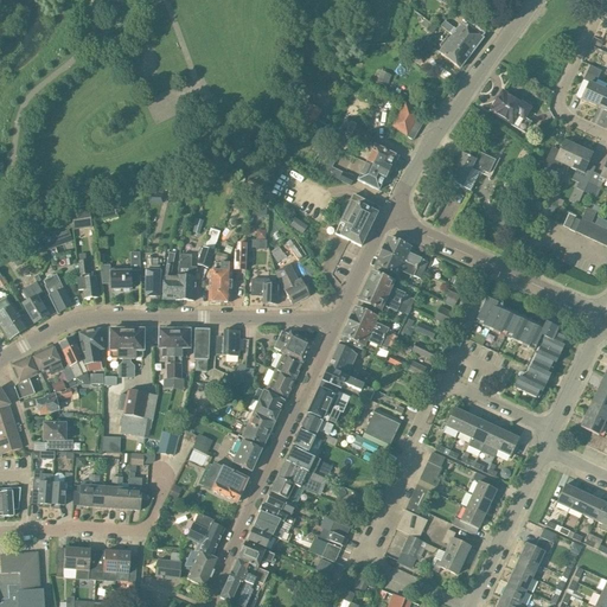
[(464,45),(473,51),(483,38),(462,23),(457,30),(445,21),(440,27),(452,36),(460,42),(455,48),(458,49),(460,45),(462,48),(464,45)]
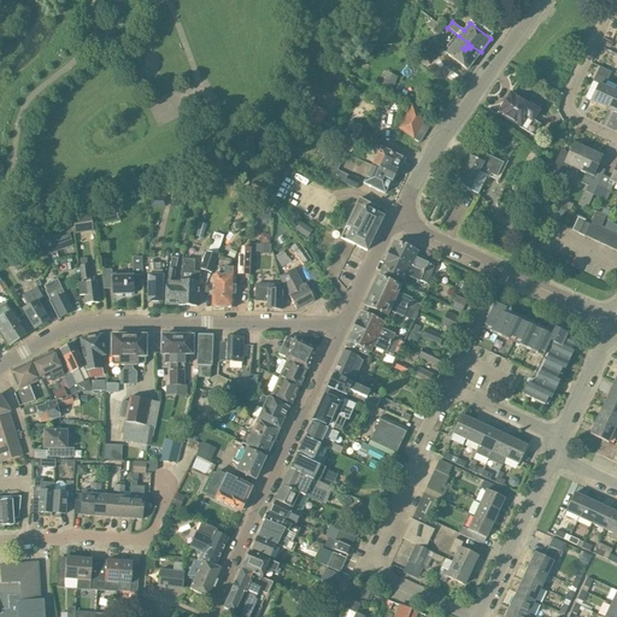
[(444,42),(432,34),(428,40),(427,40),(418,52),(421,53),(417,59),(425,66),(430,60),(439,50),(444,42)]
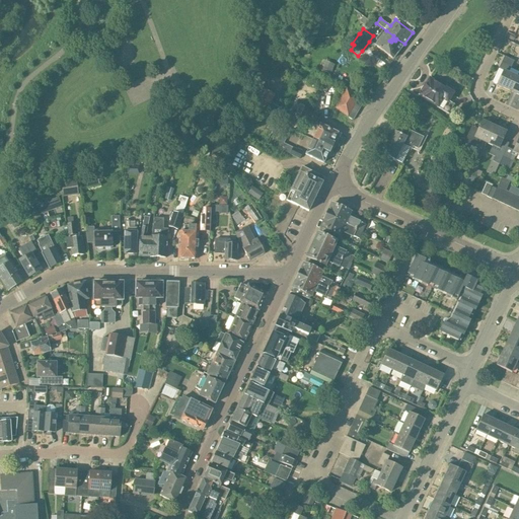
[(392,59),(404,44),(396,39),(395,41),(393,39),(391,42),(389,41),(393,35),(386,30),(384,33),(381,31),(376,40),(378,42),(375,45),(392,59)]
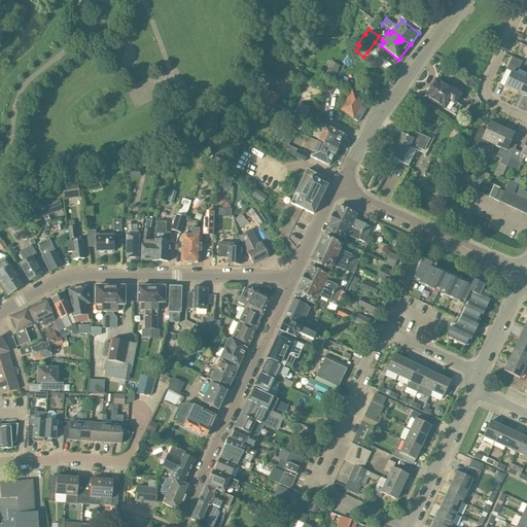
[(519,93),(525,78),(516,74),(522,62),(513,57),(506,70),(512,72),(504,86),(519,93)]
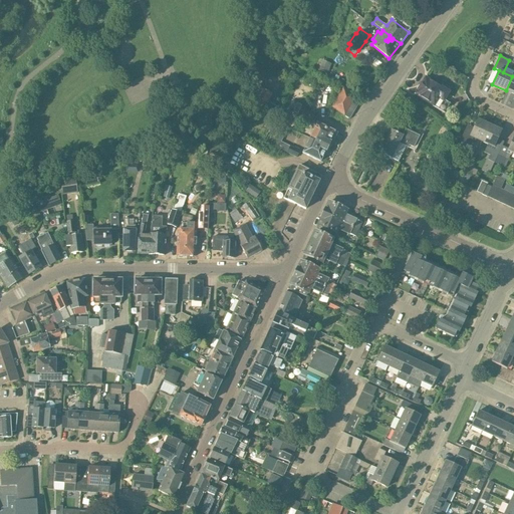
[(319,70),(327,73),(331,64),(323,60),(319,70)]
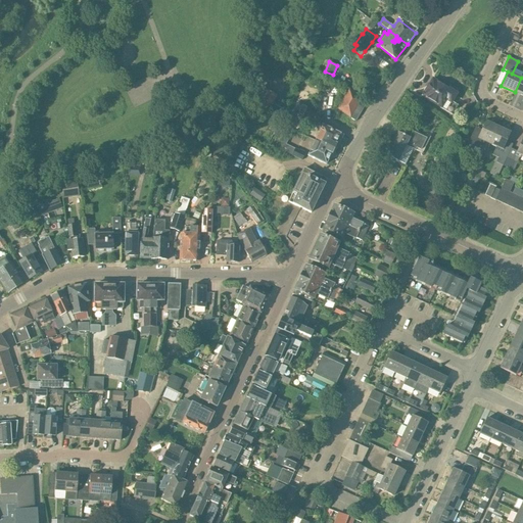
[(455,116),(459,109),(457,108),(458,105),(452,101),(456,94),(433,80),(423,96),(440,107),(455,116)]
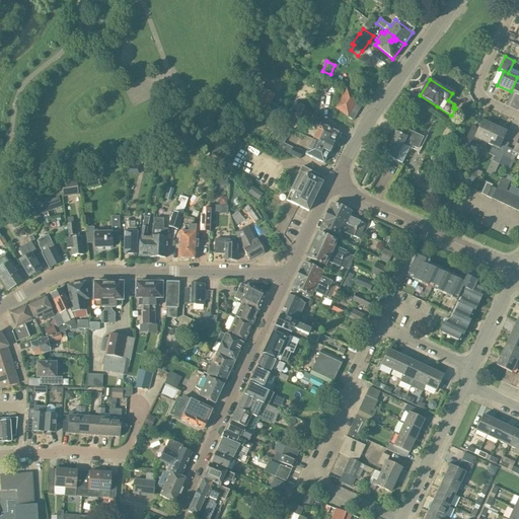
[(275,93),(266,89),(260,103),(268,107),(275,93)]
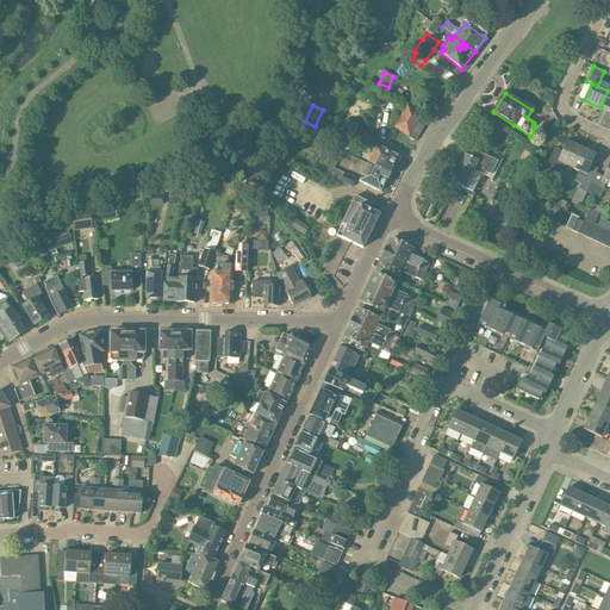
[(394,128),(408,136),(415,141),(425,124),(418,119),(422,114),(408,106),(399,119),(394,128)]
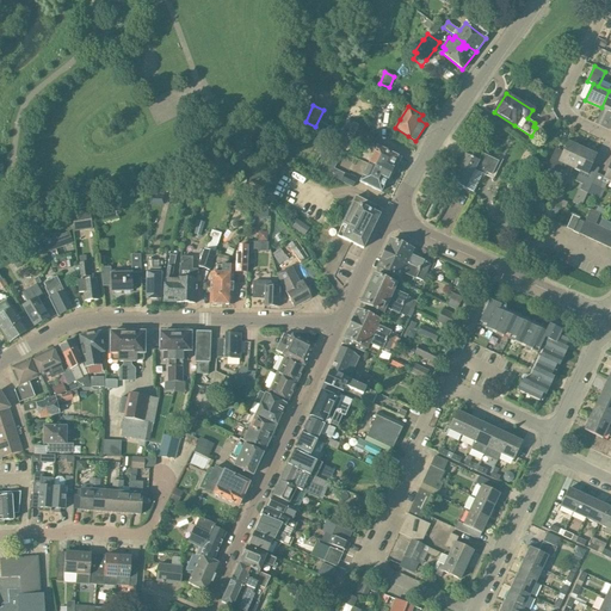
[(358,128),(355,137),(374,146),(378,136),(358,128)]
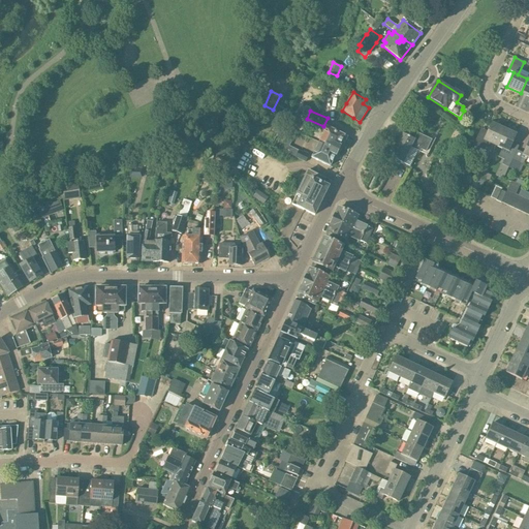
[(490,143),(496,146),(503,129),(492,123),(486,134),(479,131),(471,150),(477,153),(478,152),(484,155),(490,143)]
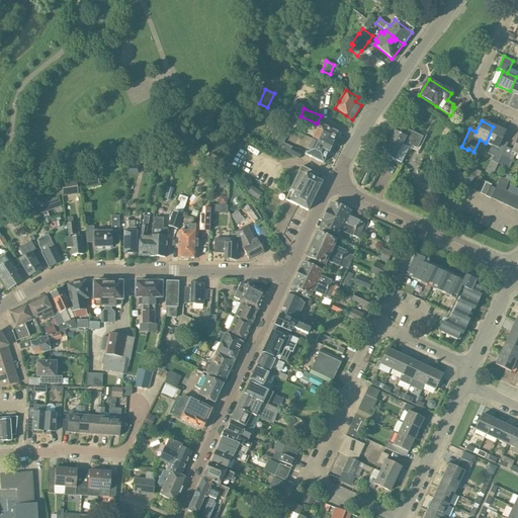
[(312,139),(330,148),(337,133),(319,124),(312,139)]
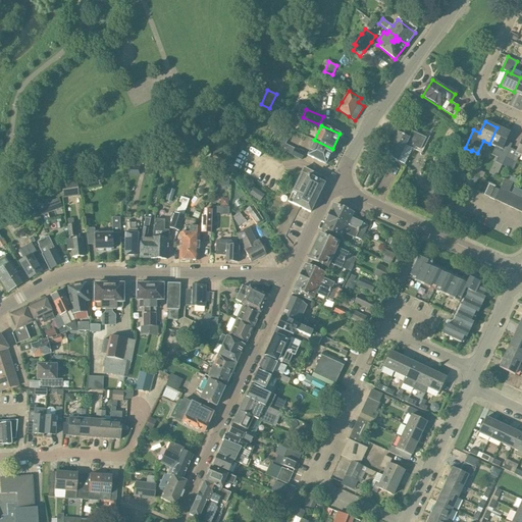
[(497,127),(489,144),(497,147),(492,155),(498,158),(496,163),(502,165),(506,157),(510,149),(503,146),(509,133),(497,127)]
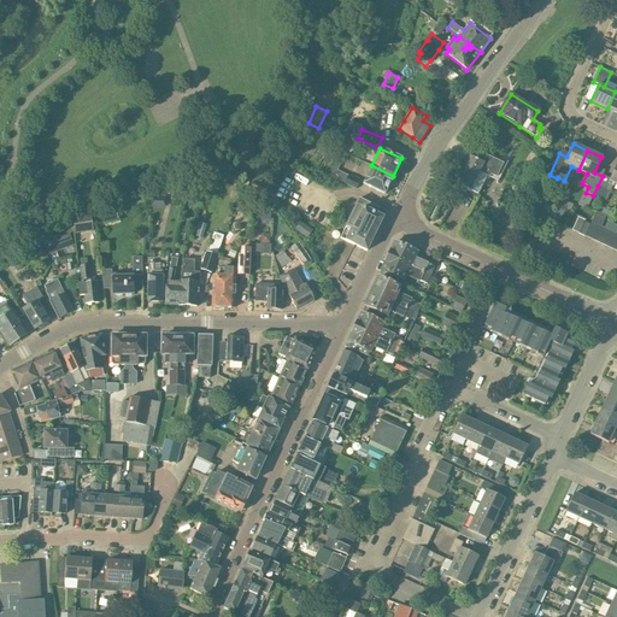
[(506,165),(498,160),(487,156),(483,163),(469,156),(456,184),(462,187),(460,189),(465,192),(466,189),(477,195),(487,176),(489,177),(498,182),(506,165)]
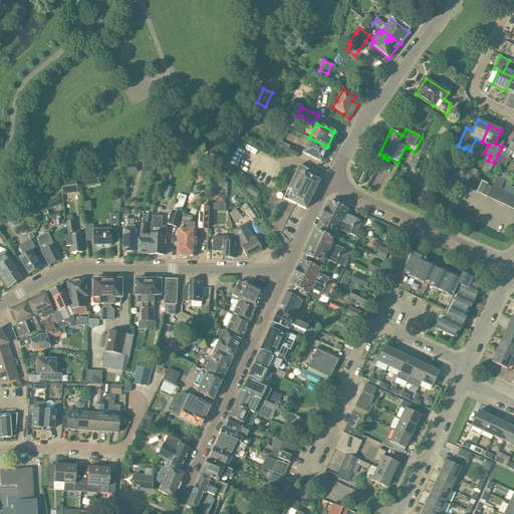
[(513,137),(508,149),(502,147),(498,155),(508,160),(512,153),(513,153),(513,137)]
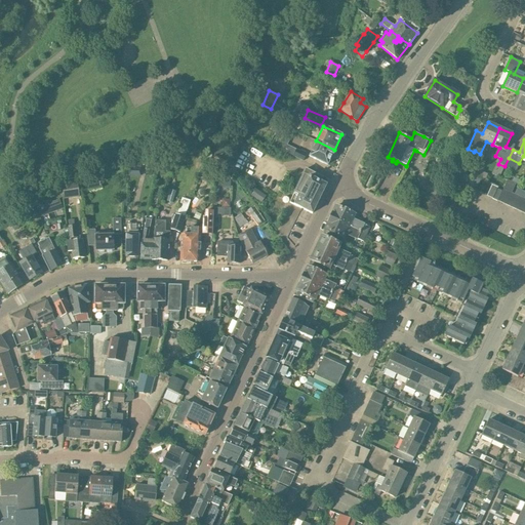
[(327,164),(334,150),(316,140),(309,156),(327,164)]
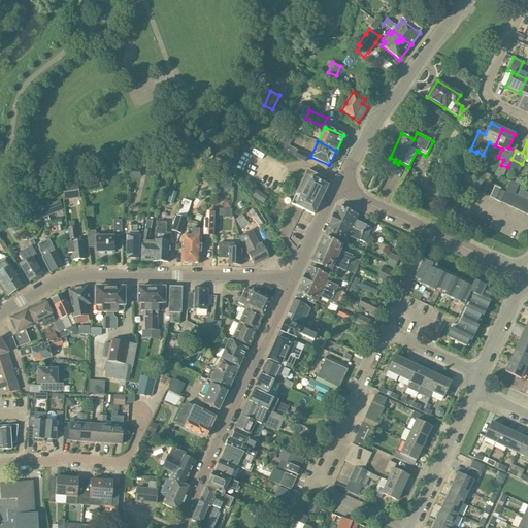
[(298,151),(297,151),(295,157),(305,162),(308,156),(298,151)]
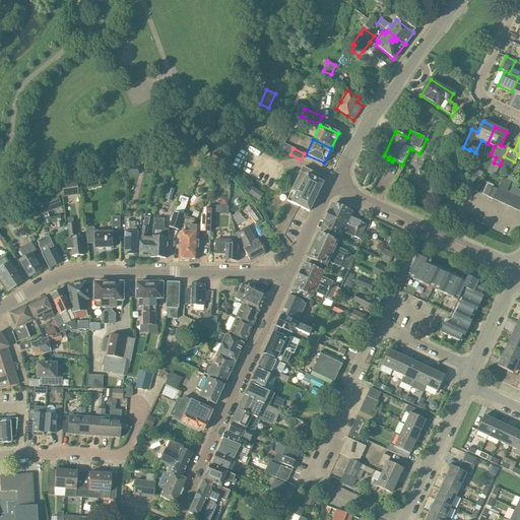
[(128,174),(139,174),(139,165),(129,165),(128,174)]
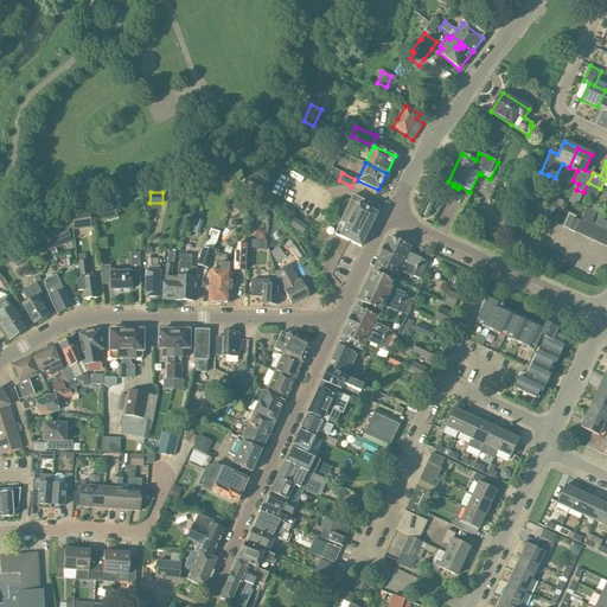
[(344,215),(370,228),(377,213),(376,213),(378,208),(353,196),(344,215)]
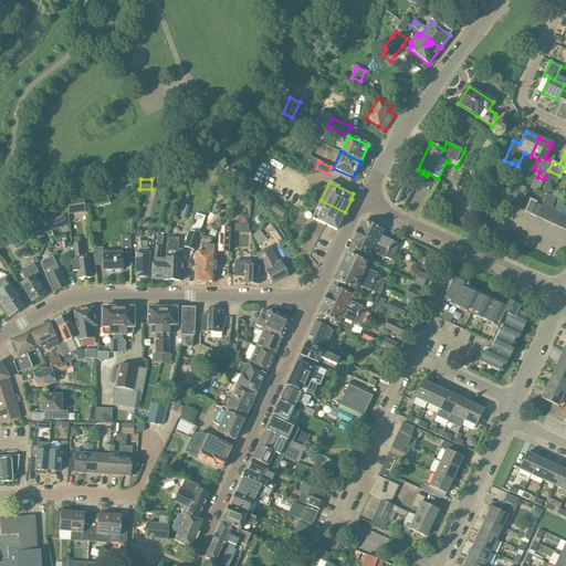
[(108,192),(94,195),(96,205),(111,202),(108,192)]
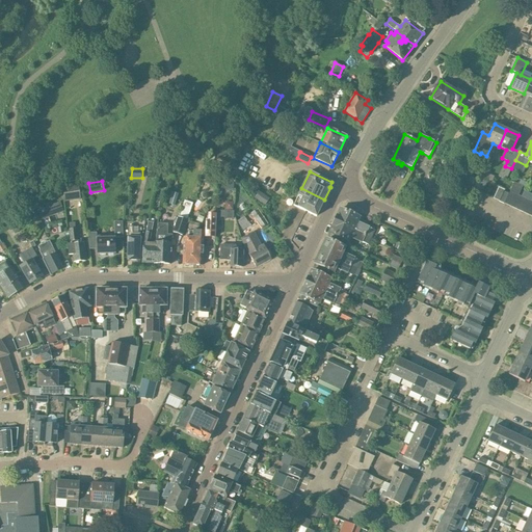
[(514,183),(508,193),(509,194),(510,191),(515,194),(519,195),(523,186),(514,183)]
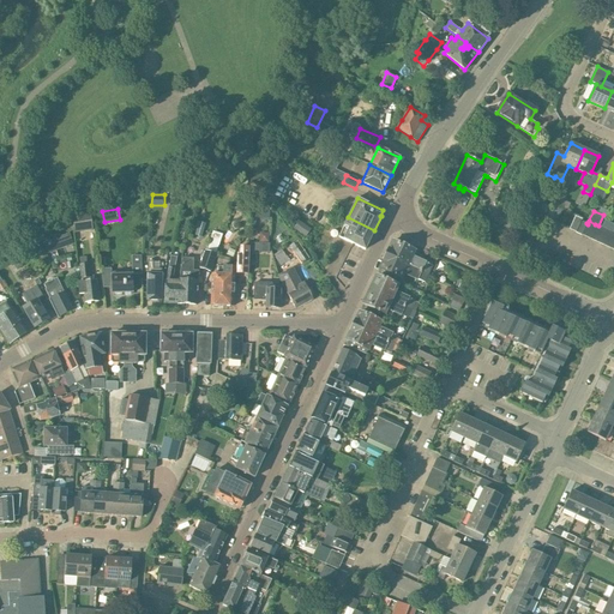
[(90,212),(72,215),(74,232),(92,229),(90,212)]
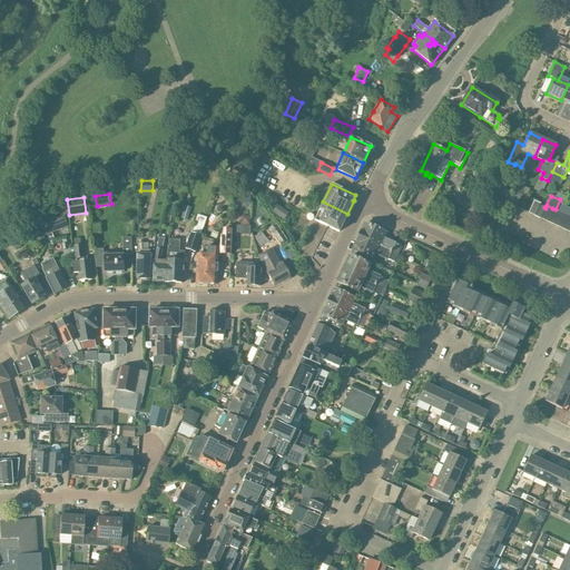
[(340,232),(347,214),(323,202),(314,219),(340,232)]
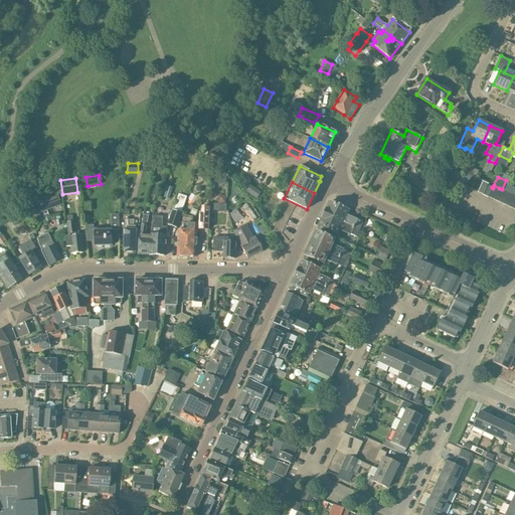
[(488,185),(483,194),(488,197),(492,187),(488,185)]
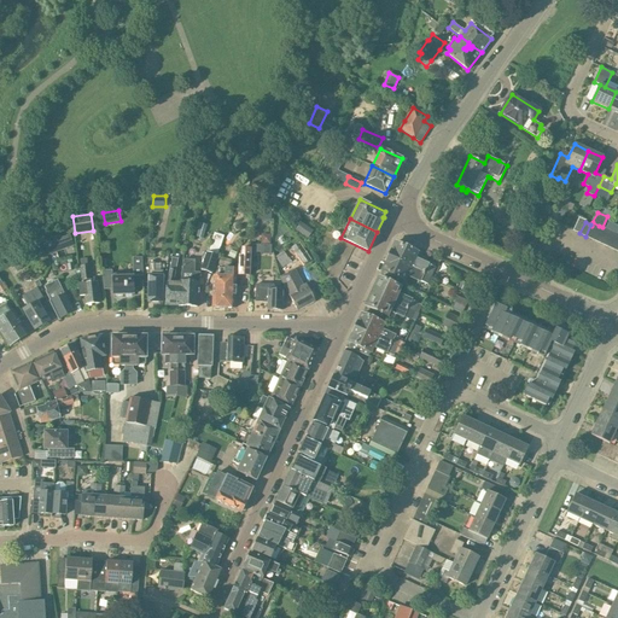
[(593,239),(599,226),(593,222),(592,226),(590,225),(586,237),(593,239)]
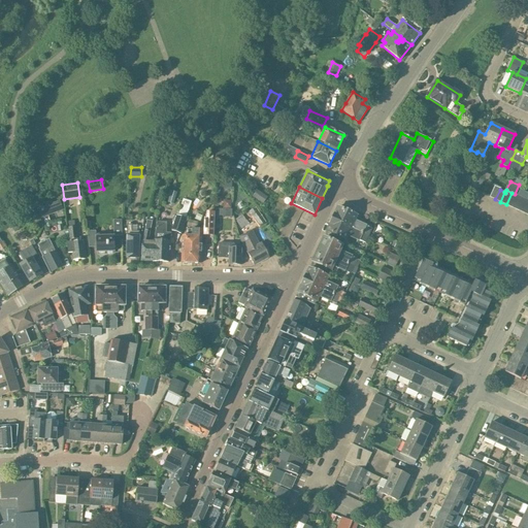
[(257,192),(253,198),(262,205),(267,199),(257,192)]
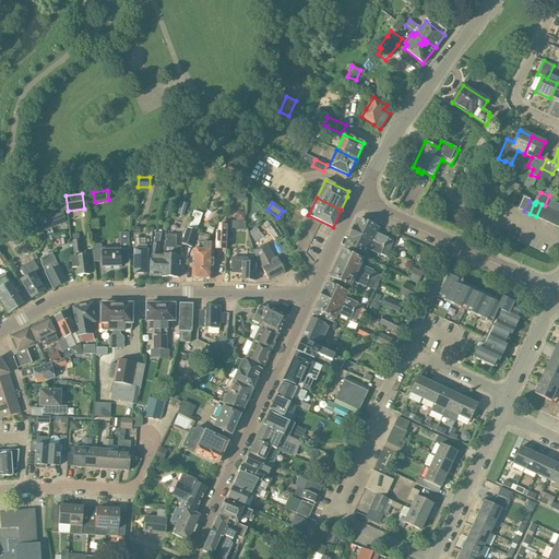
[(543,219),(548,206),(545,205),(542,204),(536,216),(543,219)]
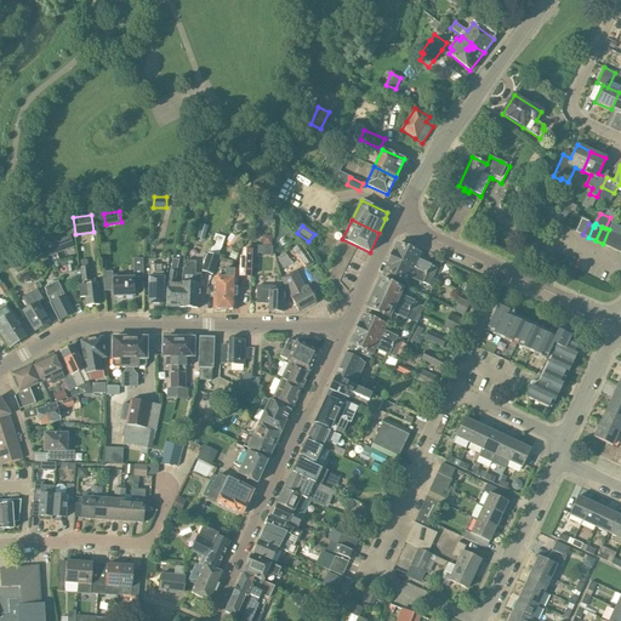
[(610,248),(616,233),(609,229),(603,244),(610,248)]
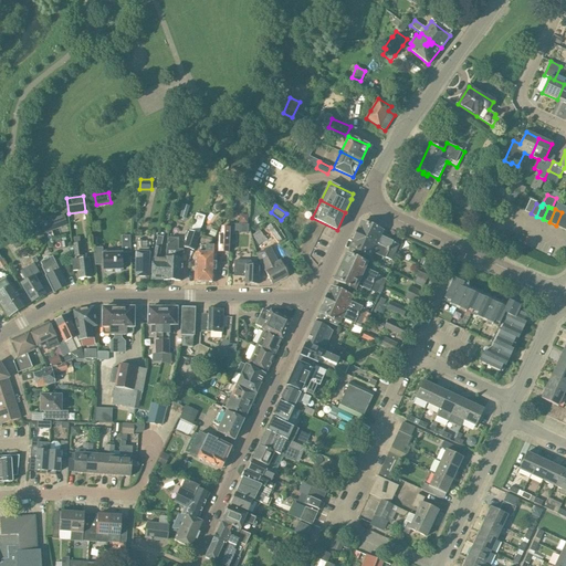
[(563,229),(565,220),(565,213),(562,212),(556,226),(563,229)]
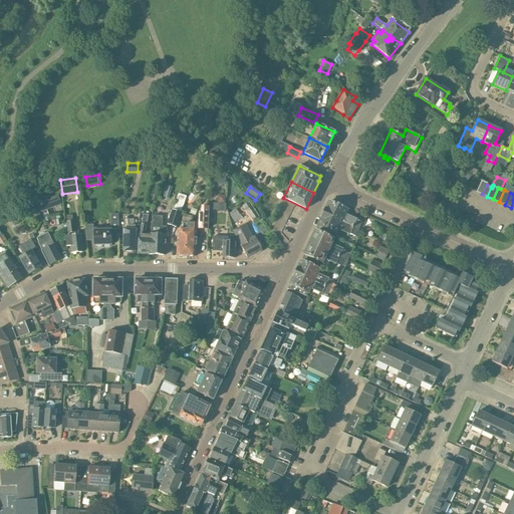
[(176,227),(186,196),(180,194),(174,210),(172,209),(167,224),(176,227)]
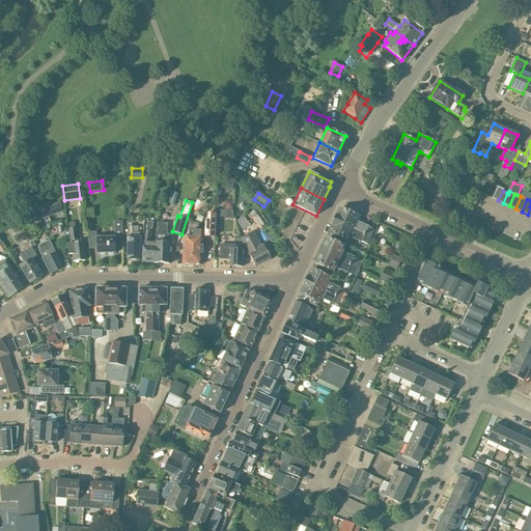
[(56,202),(44,207),(47,217),(59,212),(56,202)]
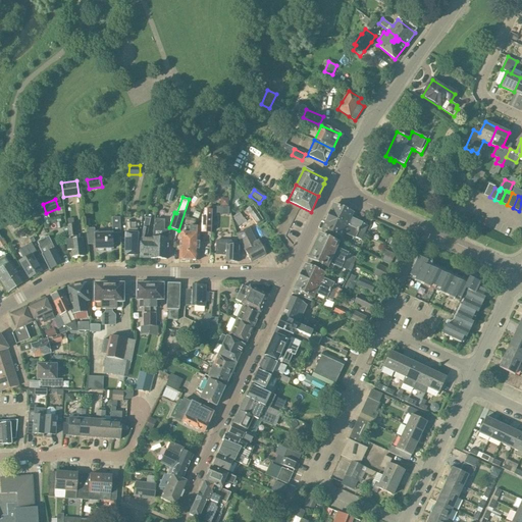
[(228,199),(221,199),(220,207),(228,207),(228,199)]
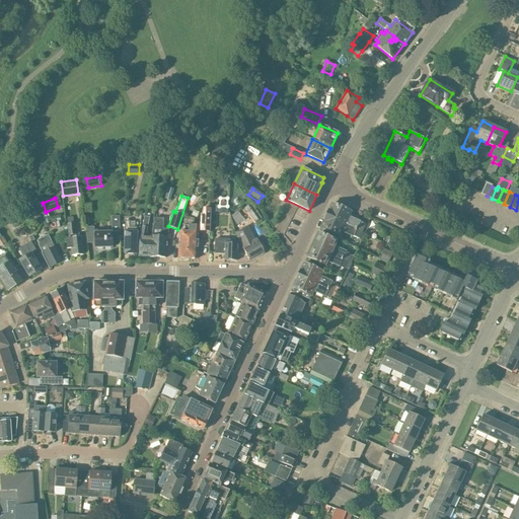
[(331,203),(326,215),(362,232),(365,225),(360,222),(351,217),(348,222),(346,221),(351,212),(350,212),(331,203)]
